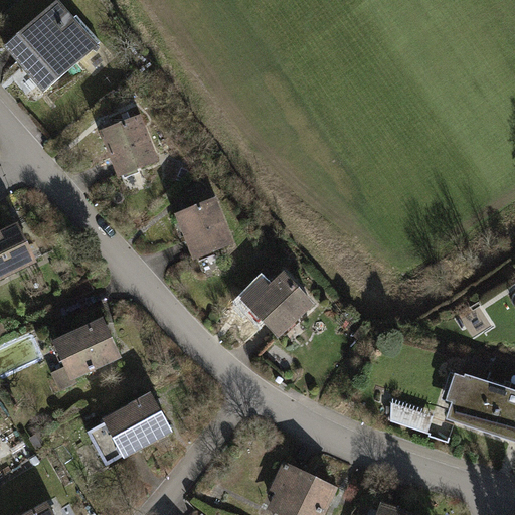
[(50,89),(101,42),(61,0),(55,0),(8,43),(50,89)]
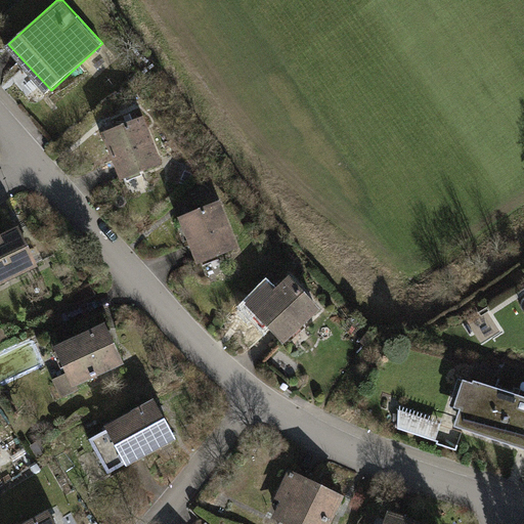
[(165,163),(146,116),(105,132),(123,179),(165,163)]
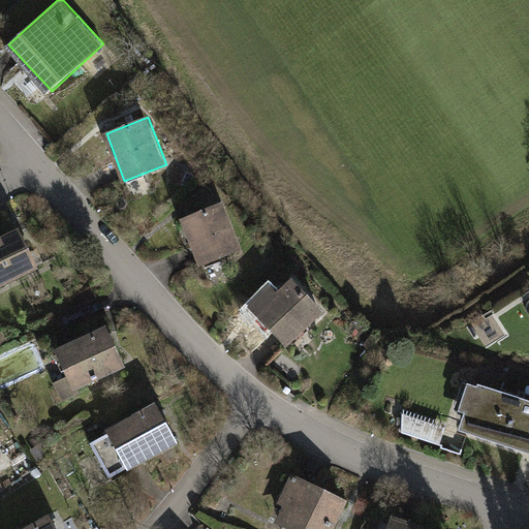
[(225,201),(181,217),(197,265),(242,249),(225,201)]
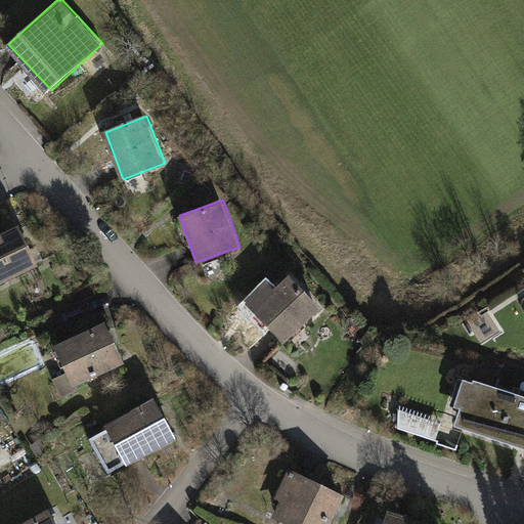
[(0,285),(42,266),(23,225),(0,234),(0,285)]
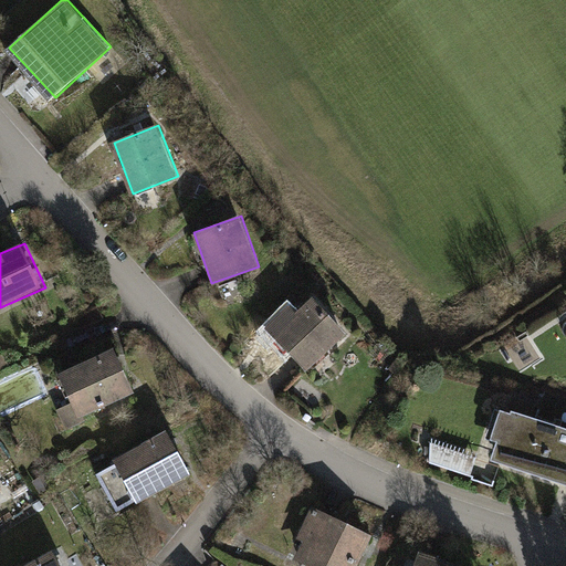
[(346,332),(313,295),(272,333),(305,369),(346,332)]
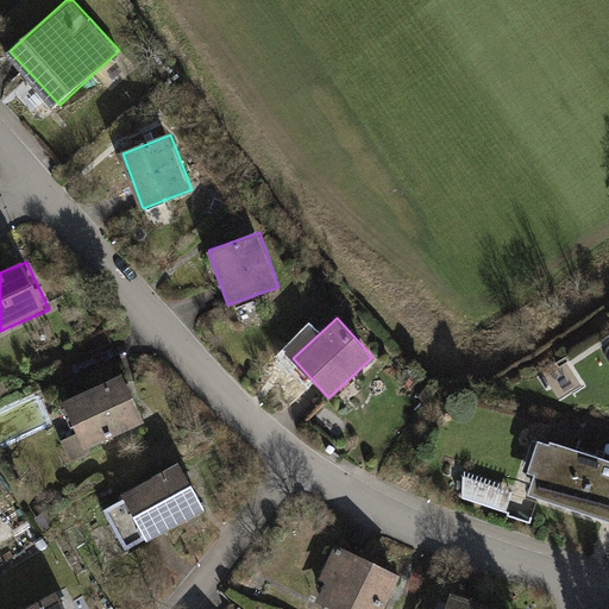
[(87,450),(146,422),(125,375),(66,401),(87,450)]
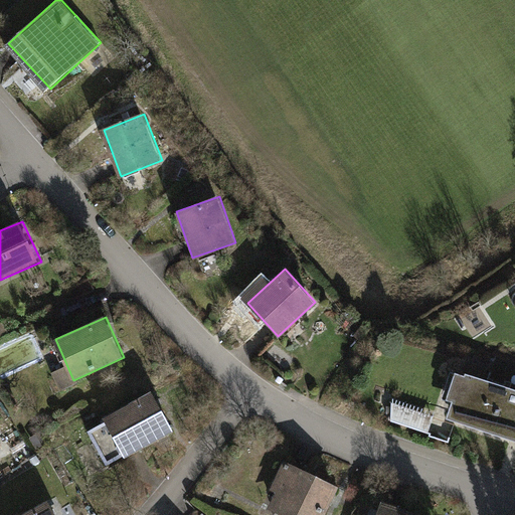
[(514,390),(462,373),(461,375),(446,370),(432,414),(392,402),(387,418),(428,432),(427,435),(447,441),(453,422),(514,442),(514,390)]
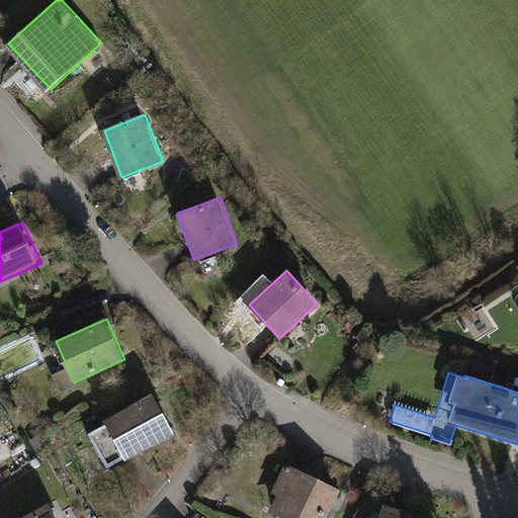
[(127,459),(175,434),(155,395),(107,420),(127,459)]
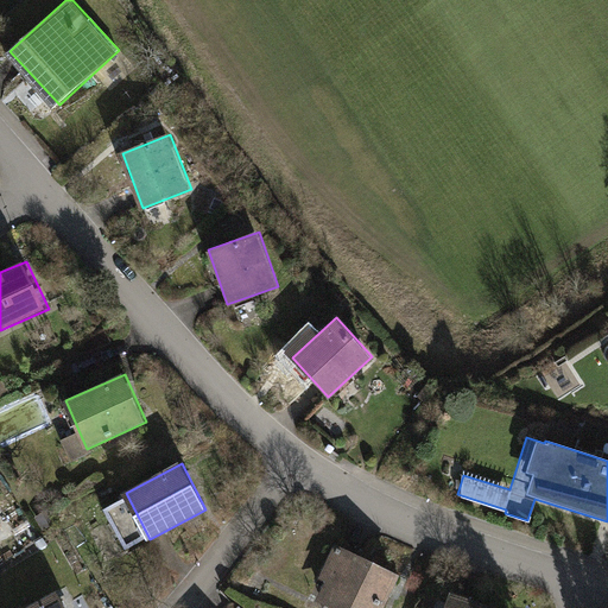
[(380,607),(397,574),(331,544),(316,577),(322,580),(311,602),(323,607),(380,607)]
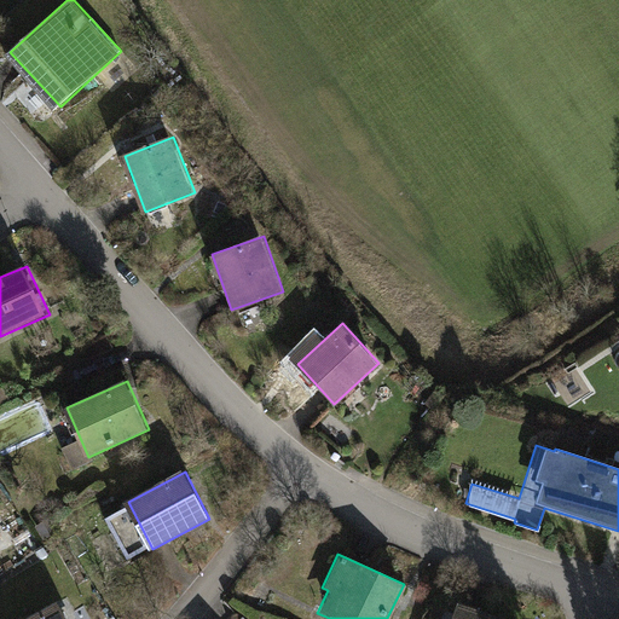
[(69,618),(59,602),(28,618),(69,618)]
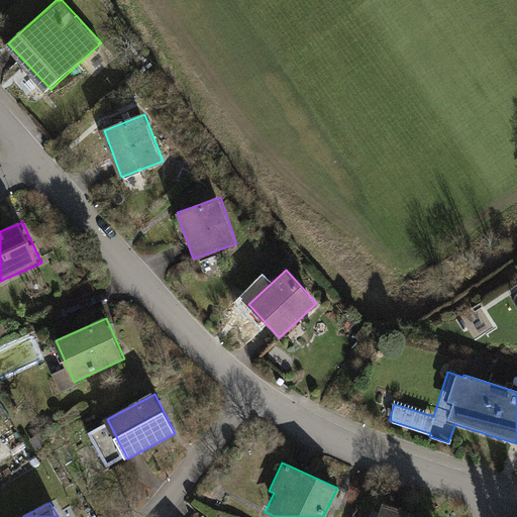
[(418,516),(379,505),(374,516),(418,516)]
